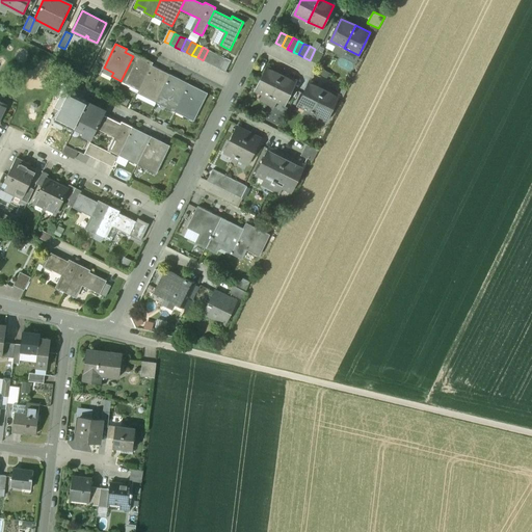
[(324,53),(315,49),(310,60),(318,64),(324,53)]
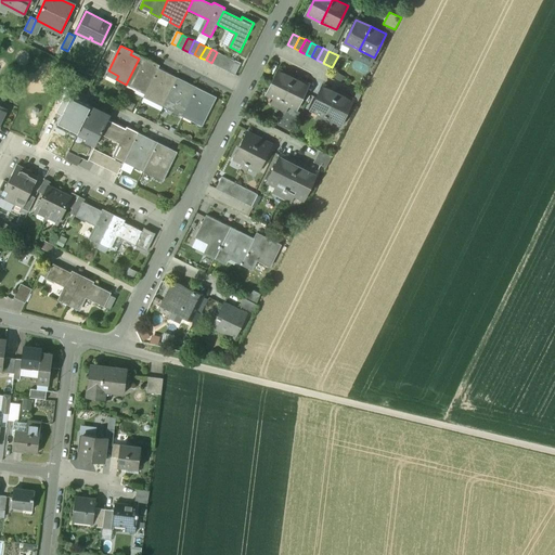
[(374,57),(361,51),(358,57),(371,64),(374,57)]
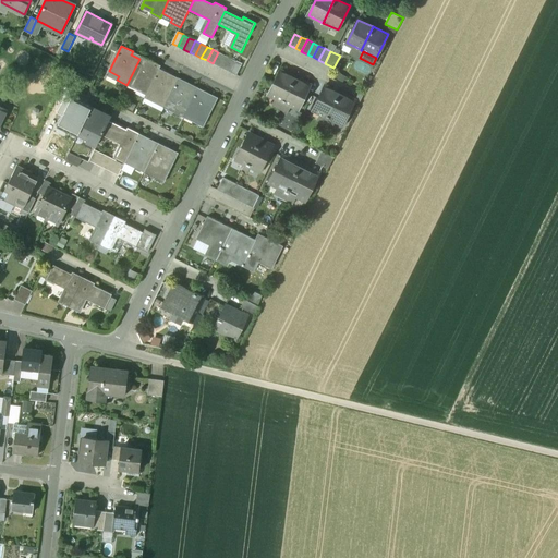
[(218,52),(213,63),(219,67),(225,55),(218,52)]
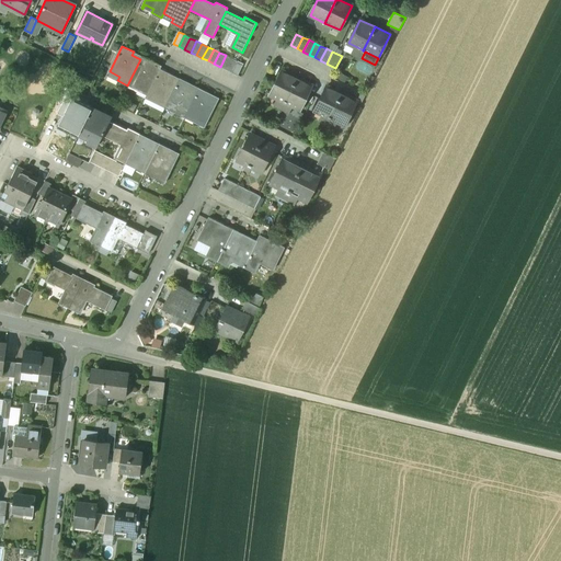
[(231,58),(226,55),(220,67),(226,69),(231,58)]
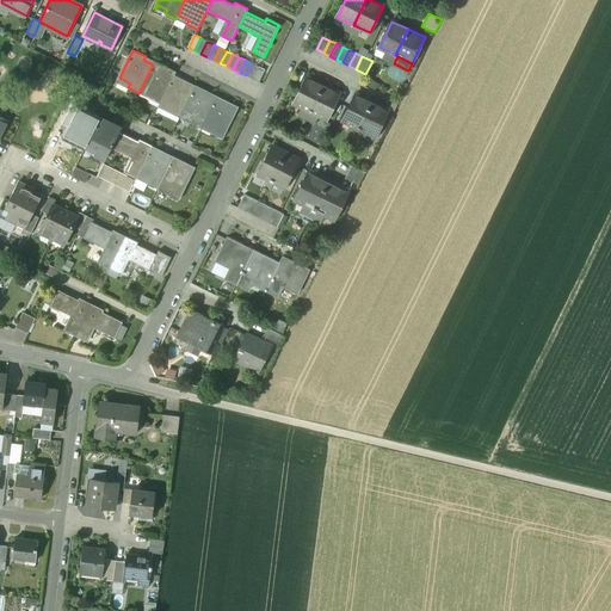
[(153,65),(141,88),(152,93),(149,98),(160,104),(161,103),(174,75),(165,71),(167,67),(155,61),(153,65)]
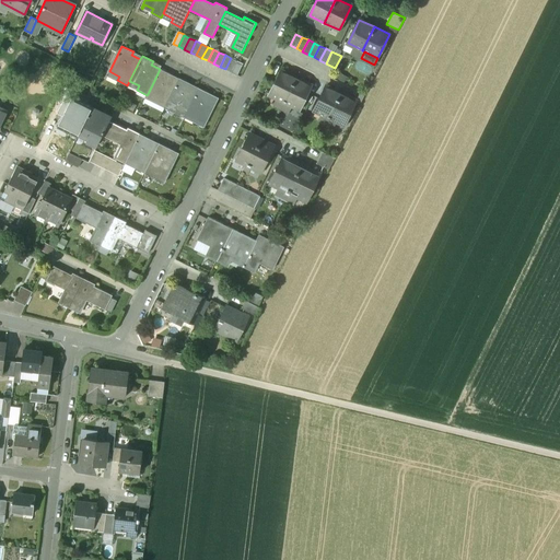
[(237,61),(231,58),(225,69),(232,72),(237,61)]
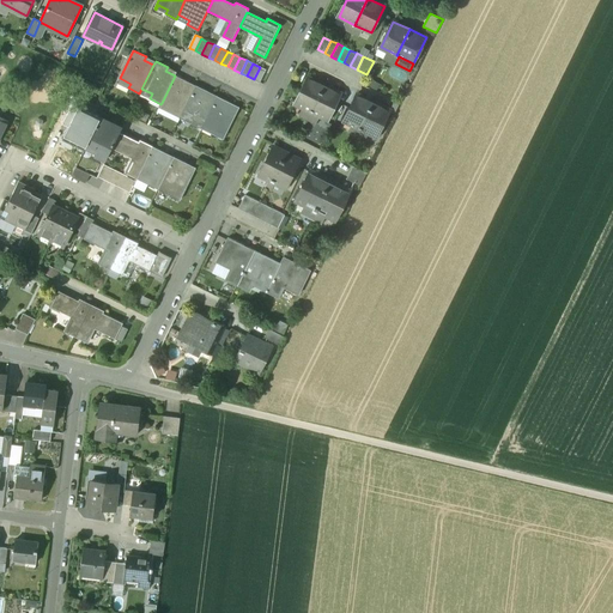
[(187,82),(175,76),(162,103),(173,108),(170,113),(181,117),(183,114),(194,90),(184,85),(187,82)]
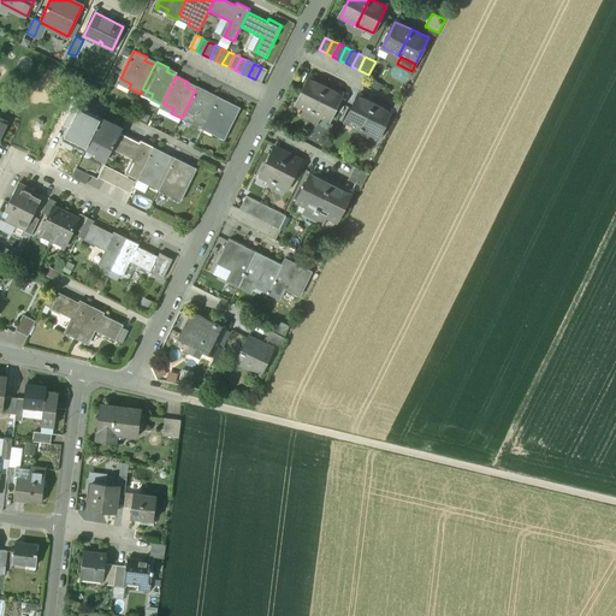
[(309,77),(296,105),(313,112),(326,86),(309,77)]
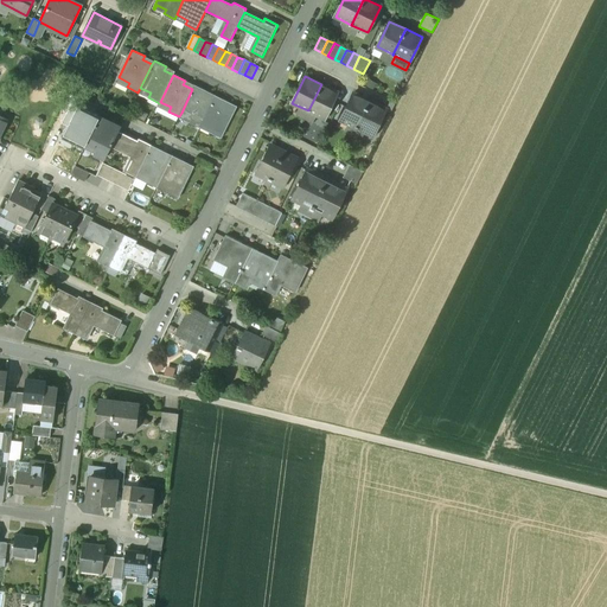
[(338,93),(321,84),(308,110),(325,119),(338,93)]
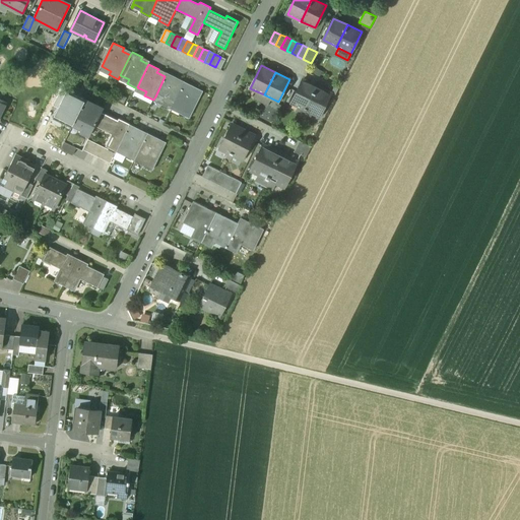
[(177,78),(167,73),(165,76),(155,96),(165,101),(163,105),(172,109),(174,106),(183,85),(175,81),(177,78)]
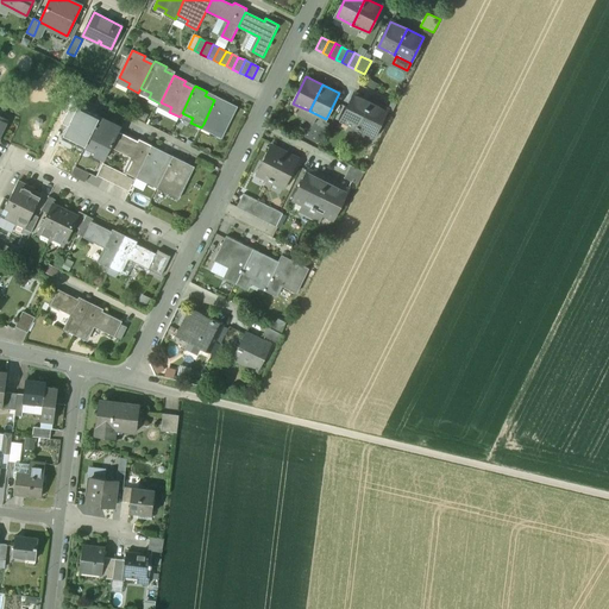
[(371,101),(356,94),(343,120),(358,129),(371,101)]
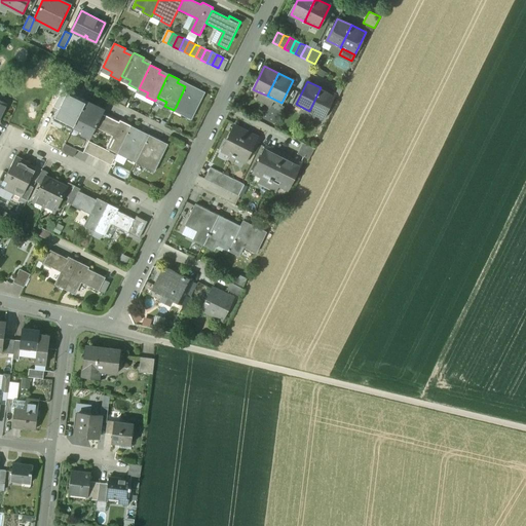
[(185,86),(176,107),(184,111),(182,115),(192,120),(205,92),(204,91),(203,95),(195,91),(197,88),(187,83),(185,86)]
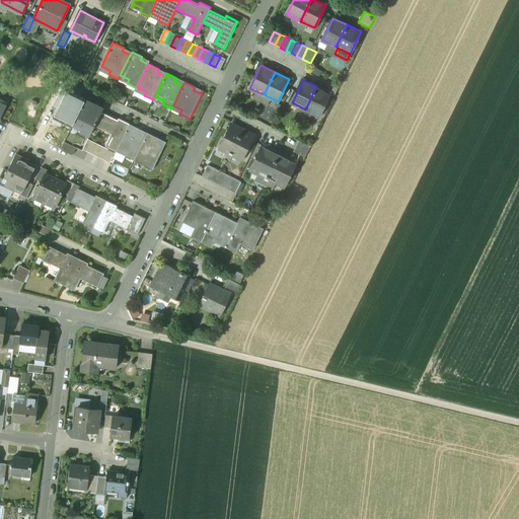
[(316,86),(305,109),(319,116),(330,93),(316,86)]
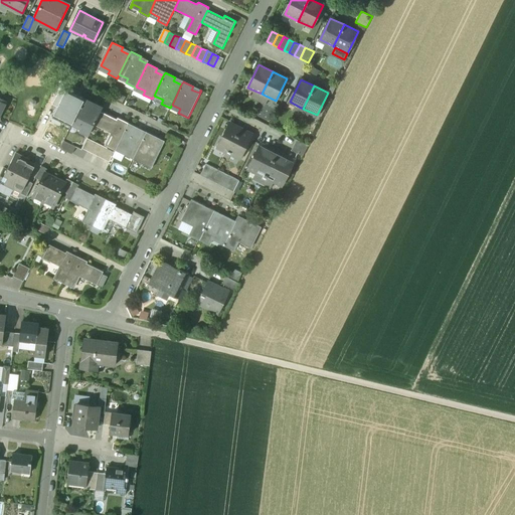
[(53,104),(58,106),(66,89),(62,87),(53,104)]
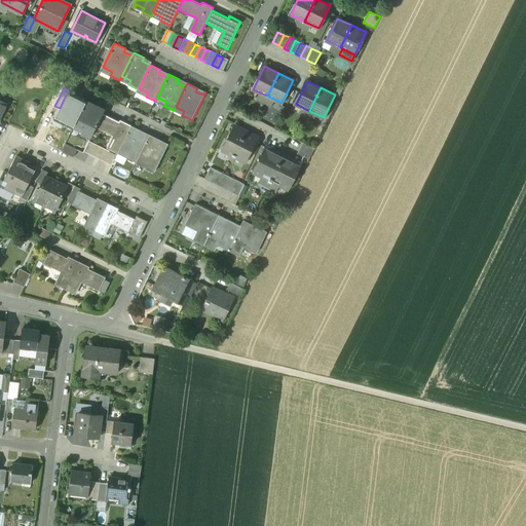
[(86,101),(68,90),(60,108),(53,119),(73,128),(86,101)]
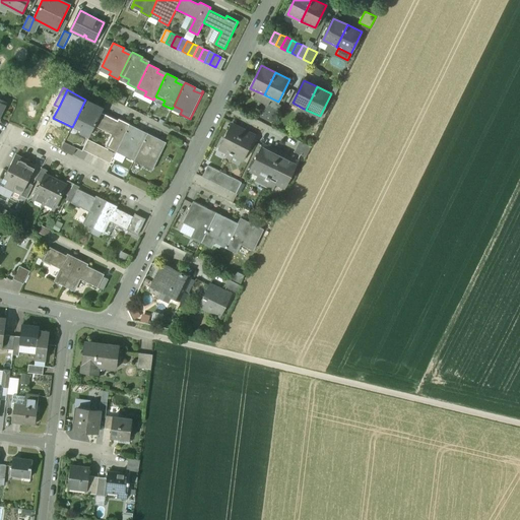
[(104,109),(85,100),(72,127),(90,136),(95,126),(102,112),(104,109)]
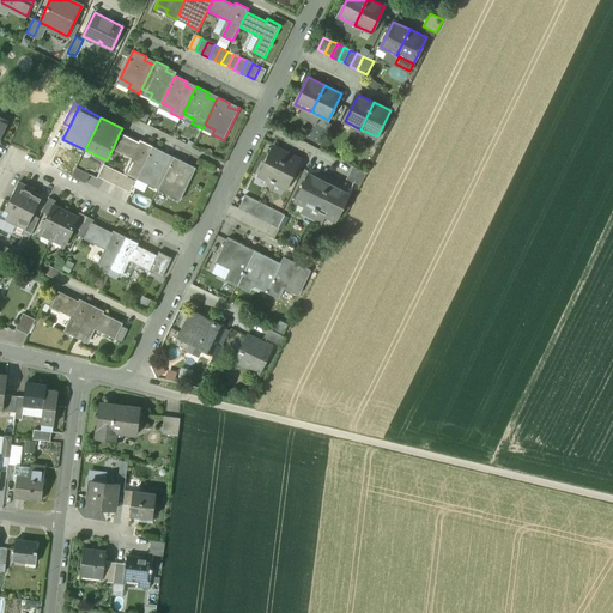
[(144,144),(120,132),(113,149),(134,159),(127,174),(137,178),(153,146),(145,141),(144,144)]
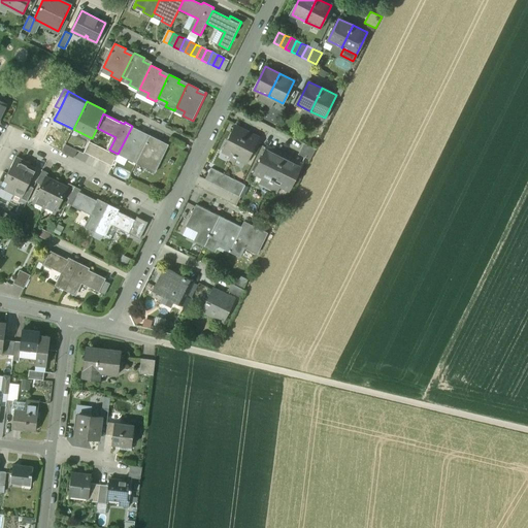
[(151,135),(132,126),(118,154),(136,163),(151,135)]
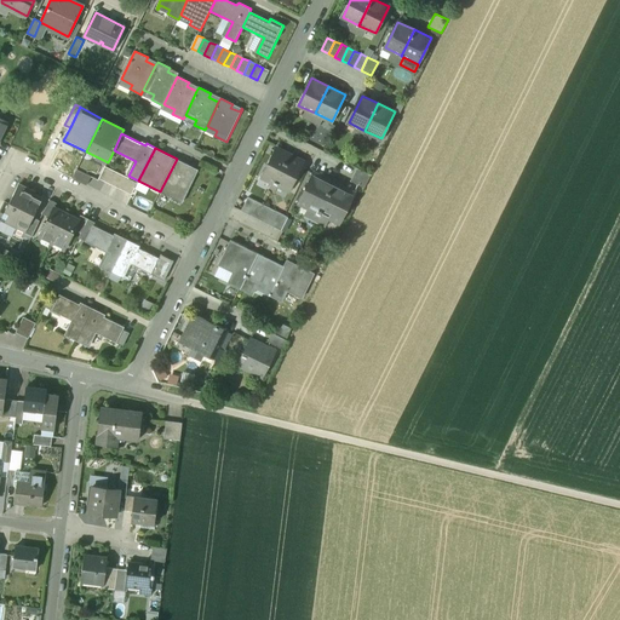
[(291,155),(276,148),(262,177),(276,184),(291,155)]
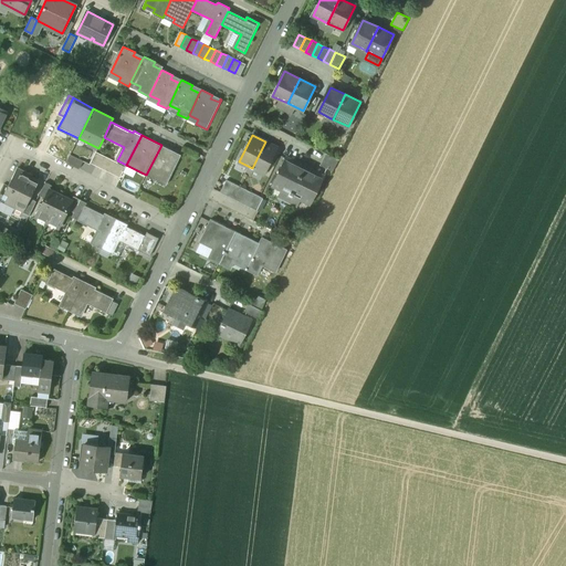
[(265,142),(252,168),(264,174),(278,147),(265,142)]
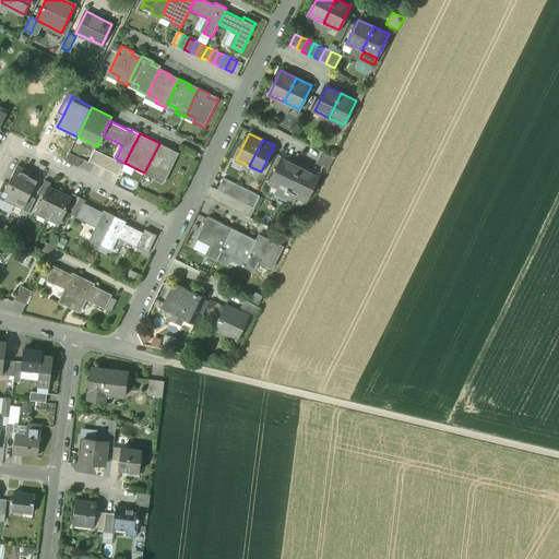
[(178,153),(159,143),(144,173),(164,182),(178,153)]
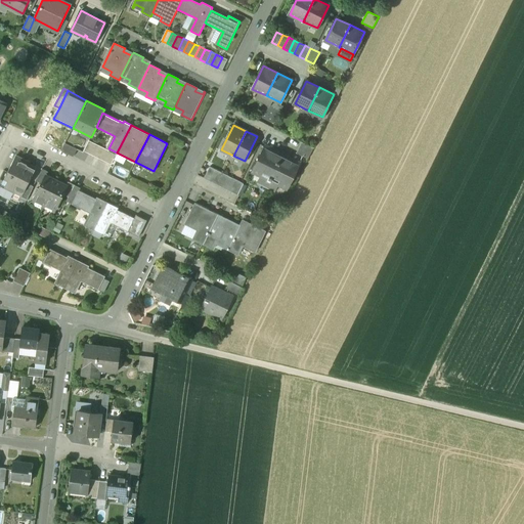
[(94,143),(89,140),(84,151),(89,154),(94,143)]
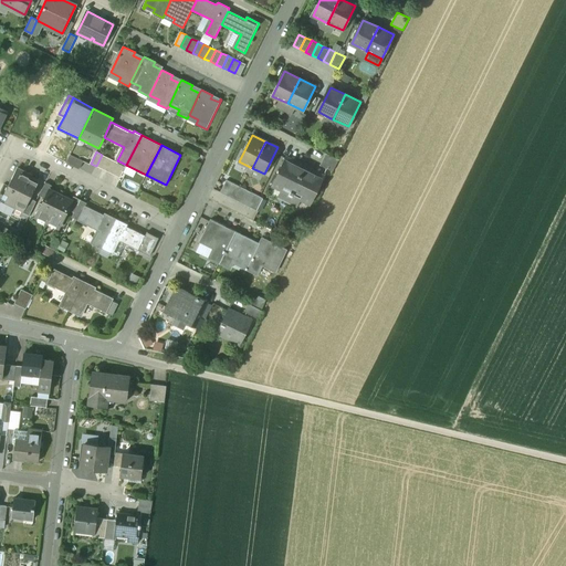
[(84,161),(71,154),(66,163),(80,169),(84,161)]
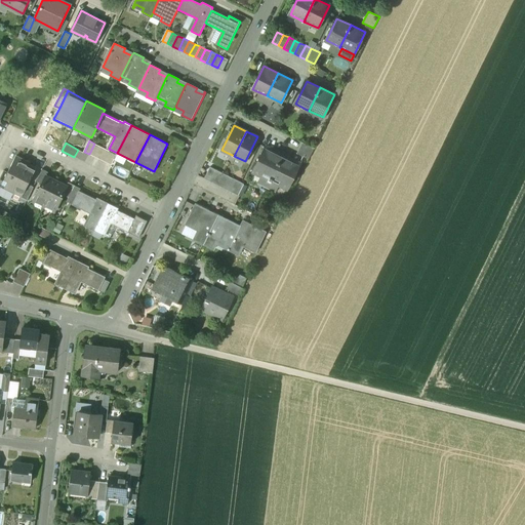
[(314,148),(303,143),(297,153),(309,159),(314,148)]
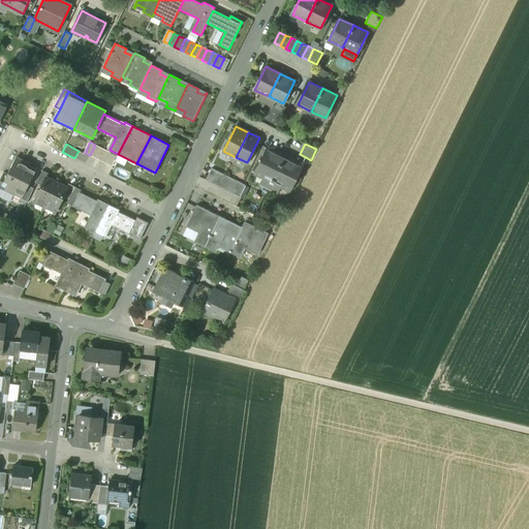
[(95,145),(90,155),(95,158),(101,148),(95,145)]
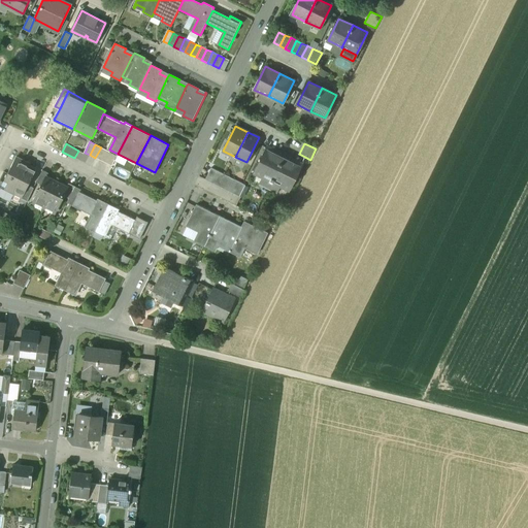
[(106,150),(101,147),(95,158),(100,161),(106,150)]
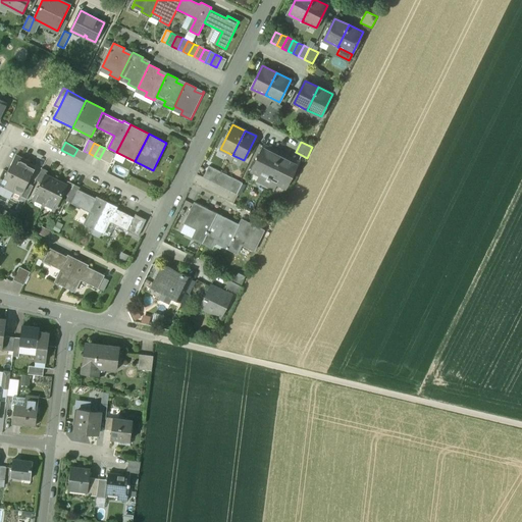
[(281,154),(264,146),(252,171),(260,174),(267,178),(263,186),(265,187),(281,154)]
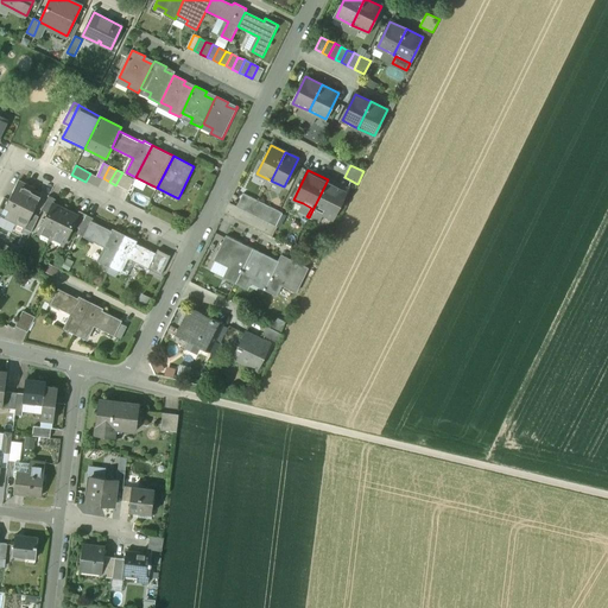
[(122,172),(115,185),(122,188),(128,176),(122,172)]
